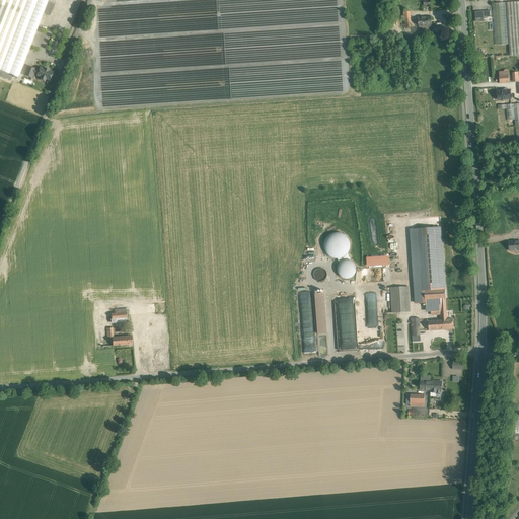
[(51,0),(0,0),(0,69),(20,77),(51,0)]
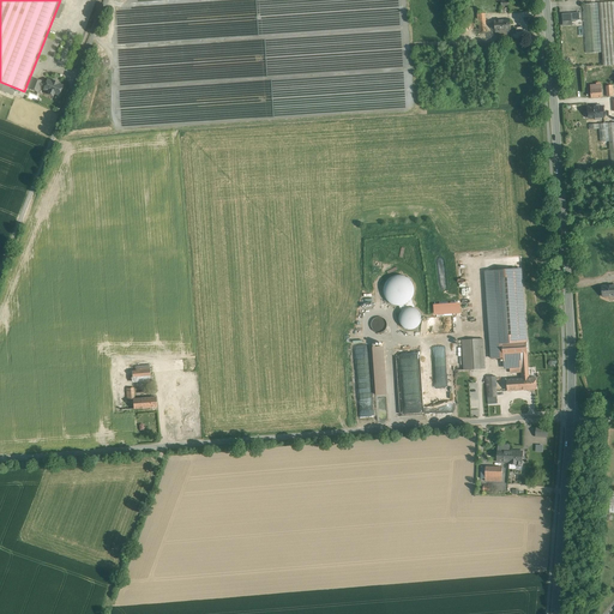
[(71,5),(60,0),(55,16),(66,19),(71,5)]
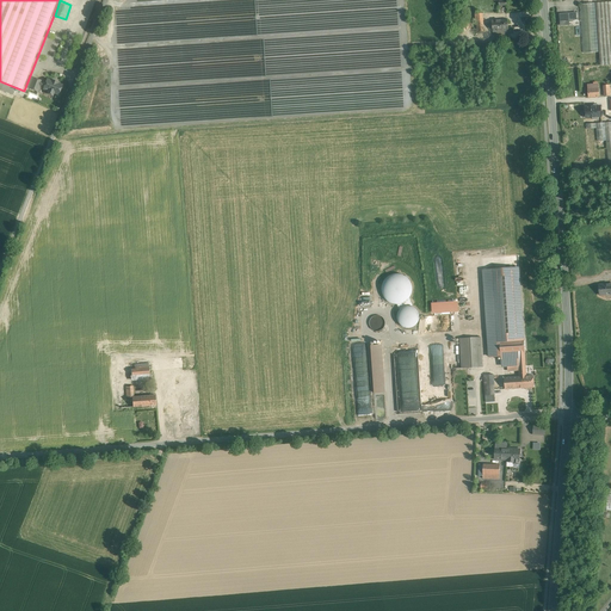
[(610,1),(596,2),(599,53),(600,66),(610,63),(610,1)]
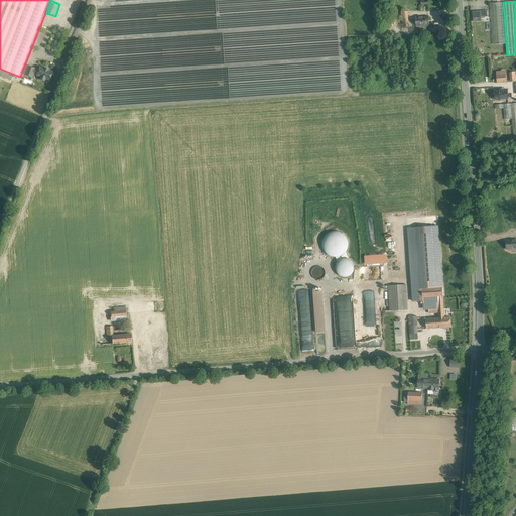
[(503,2),(490,3),(493,45),(506,44),(503,2)]
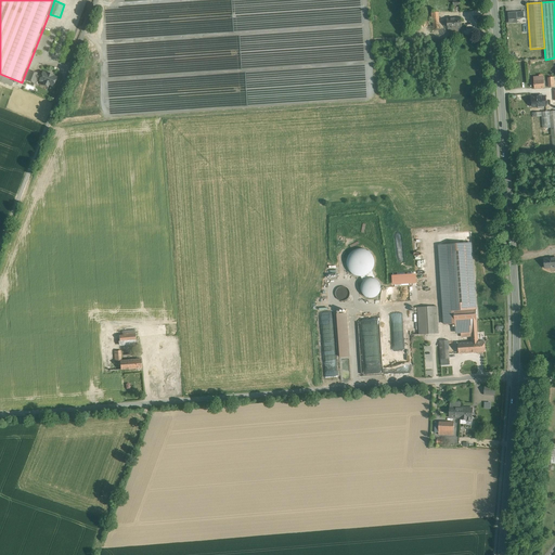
[(461,18),(447,20),(447,28),(448,31),(461,30),(461,27),(461,18)]
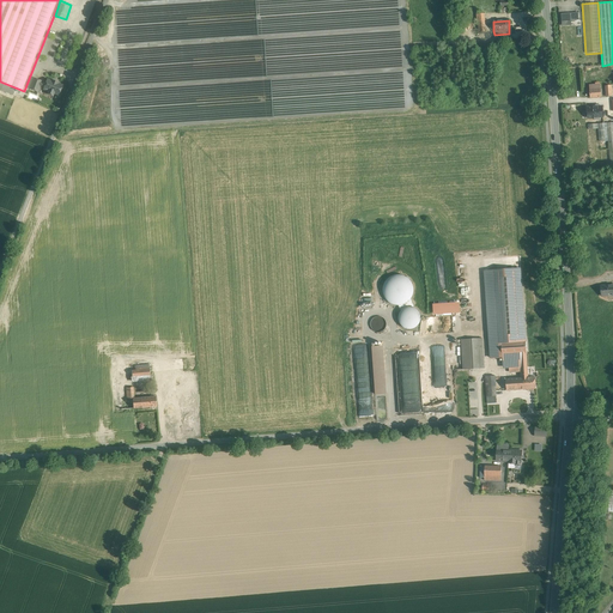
[(602,108),(588,108),(588,119),(594,119),(595,120),(599,120),(599,119),(604,117),(602,108)]
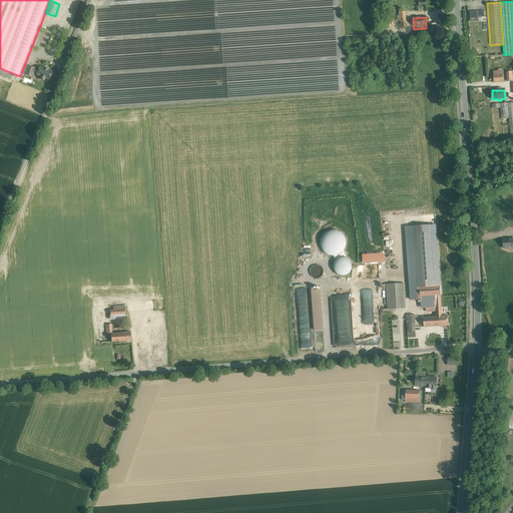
[(508,103),(491,104),(495,143),(512,142),(508,103)]
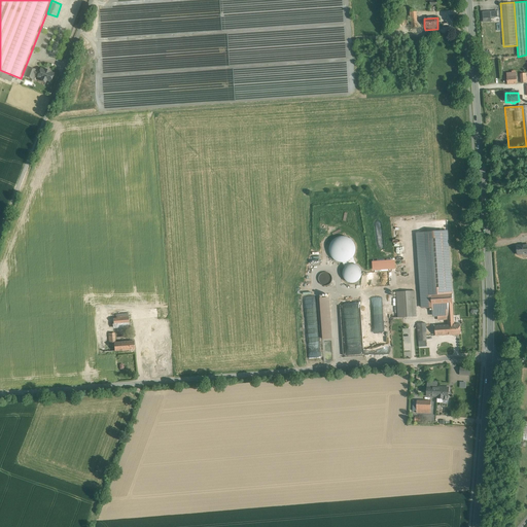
[(448,231),(416,233),(421,308),(432,308),(431,295),(452,294),(448,231)]
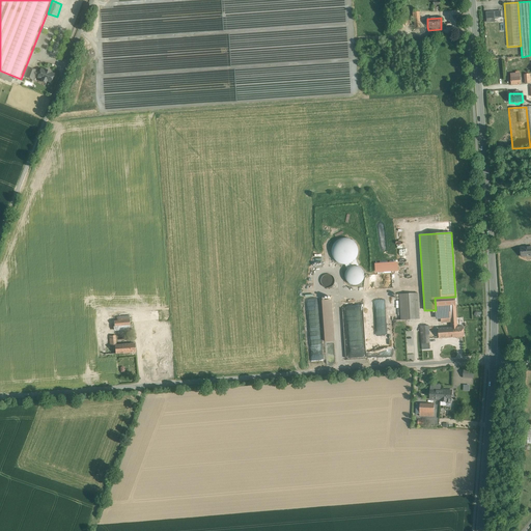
[(530,247),(521,248),(521,256),(530,255),(530,247)]
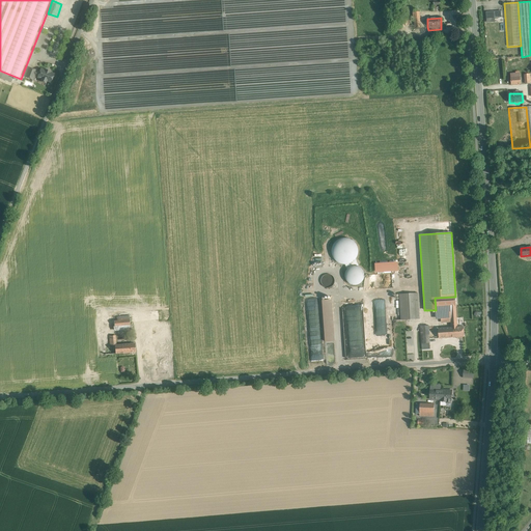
[(359,267),(356,259),(355,260),(354,261),(353,262),(352,262),(350,263),(348,263),(348,264),(345,264),(347,269),(348,268),(350,268),(351,267),(352,267),(354,266),(355,266),(357,266),(358,267),(359,267)]
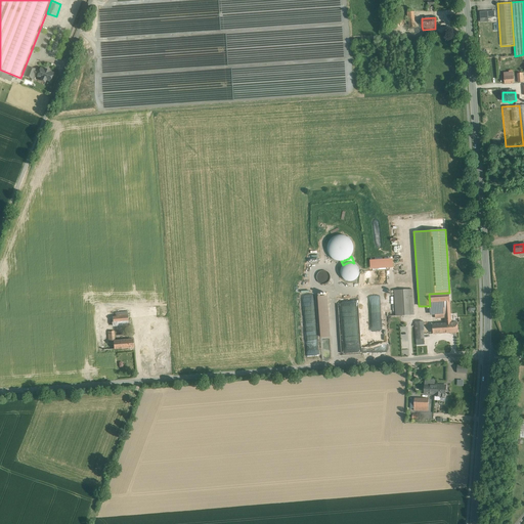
[(330,279),(331,277),(330,274),(329,272),(326,271),(323,270),(320,271),(318,272),(317,274),(316,277),(317,280),(318,282),(321,284),(323,285),(326,284),(329,282),(330,279)]
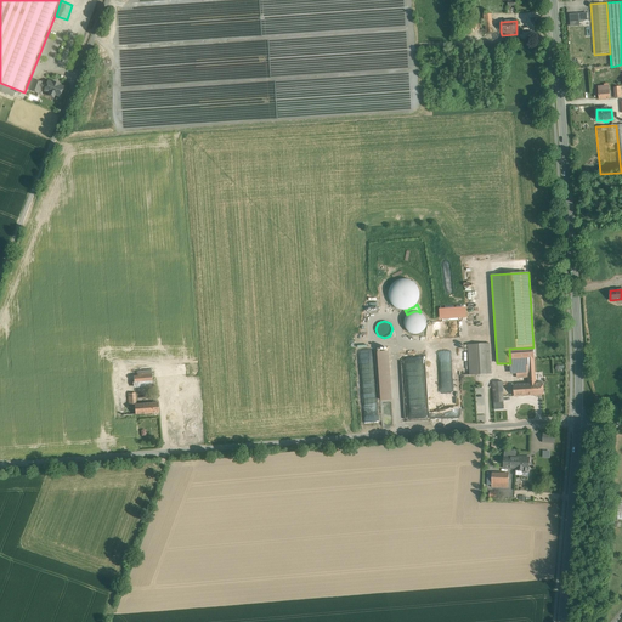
[(493,344),(468,345),(470,375),(495,374),(493,344)]
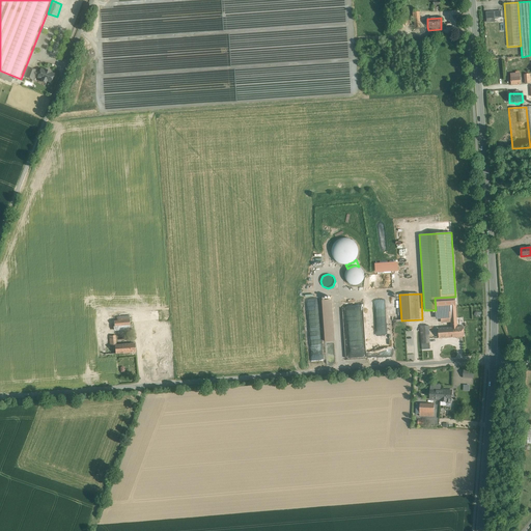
[(455,297),(435,298),(436,310),(436,313),(451,312),(451,322),(450,322),(450,328),(455,328),(457,327),(456,306),(455,296),(455,297)]
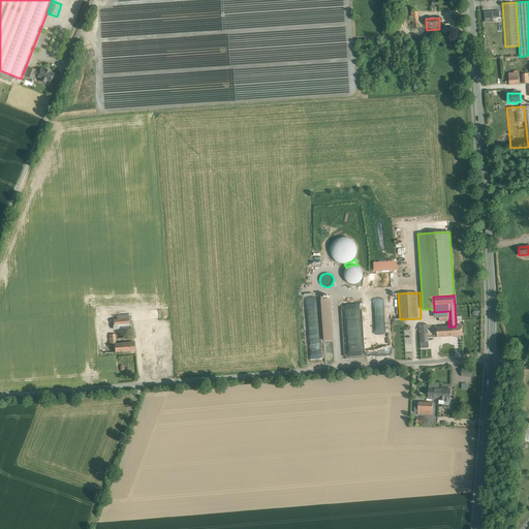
[(331,299),(321,299),(324,341),(334,340),(331,299)]
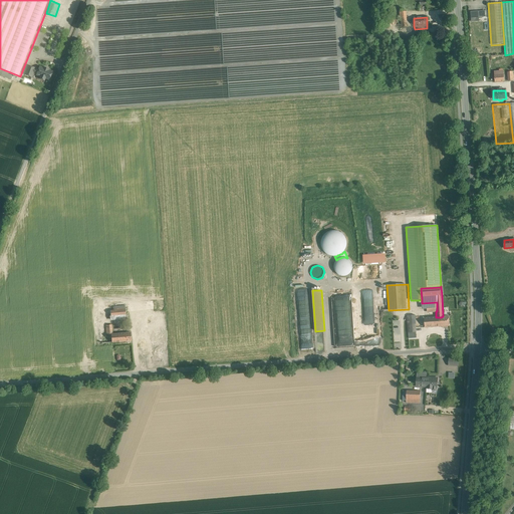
[(157,301),(156,303),(155,305),(155,306),(156,308),(157,309),(159,310),(160,311),(161,310),(163,310),(164,309),(165,308),(165,306),(165,305),(165,303),(163,301),(161,301),(159,301),(157,301)]
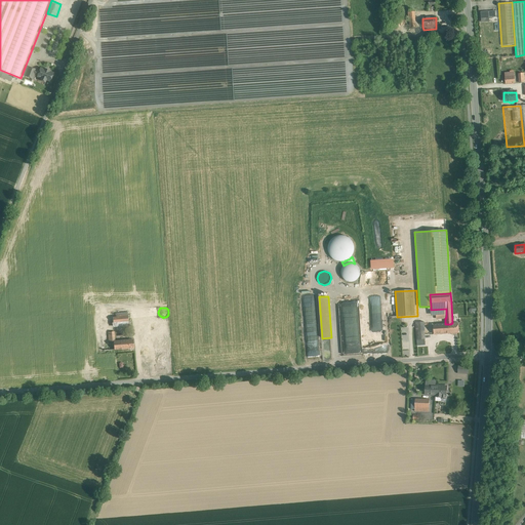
[(446,309),(431,310),(432,319),(445,318),(446,318),(446,309)]
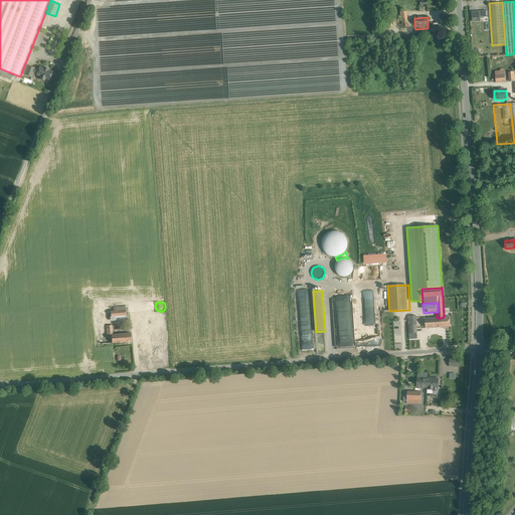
[(126,310),(108,312),(108,319),(126,318),(126,310)]
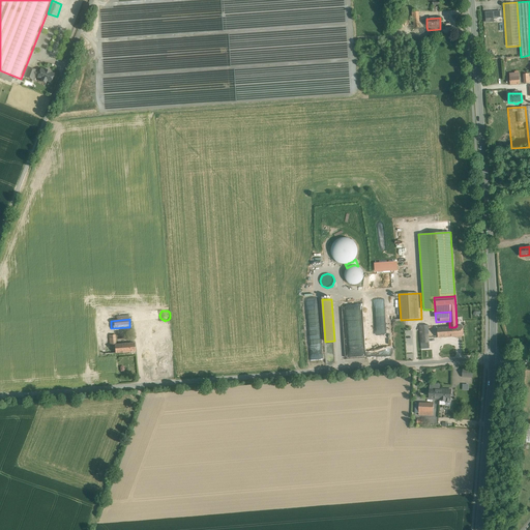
[(457,326),(454,327),(455,336),(464,335),(463,326),(457,326)]
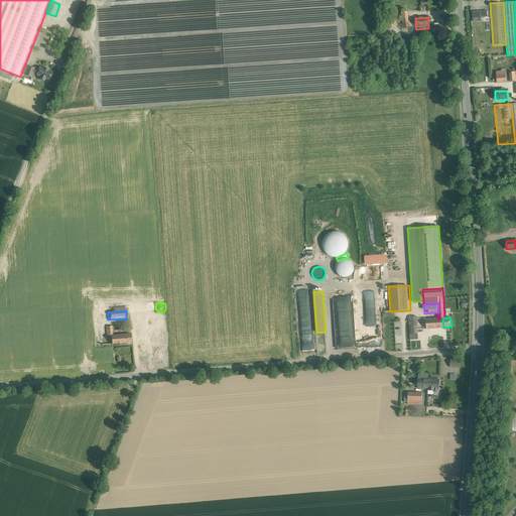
[(437,318),(426,319),(426,329),(443,328),(442,318),(437,318)]
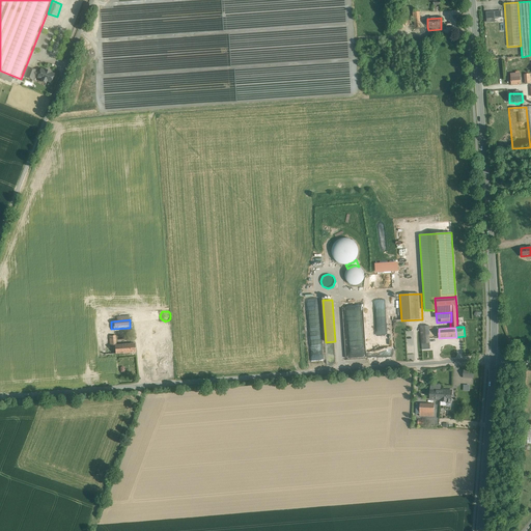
[(429,330),(421,330),(422,350),(430,350),(429,330)]
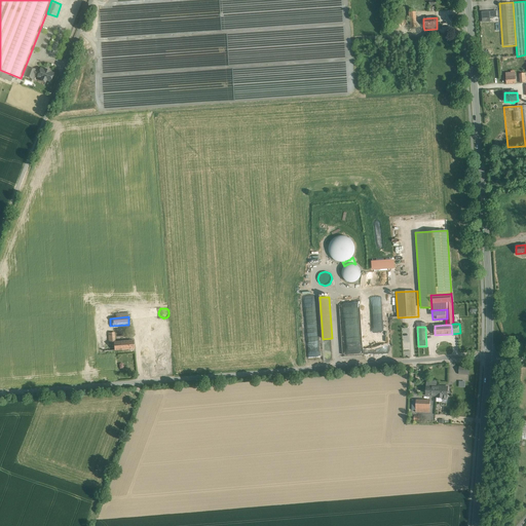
[(115,342),(114,342),(114,350),(116,350),(126,349),(134,348),(134,340),(115,342)]
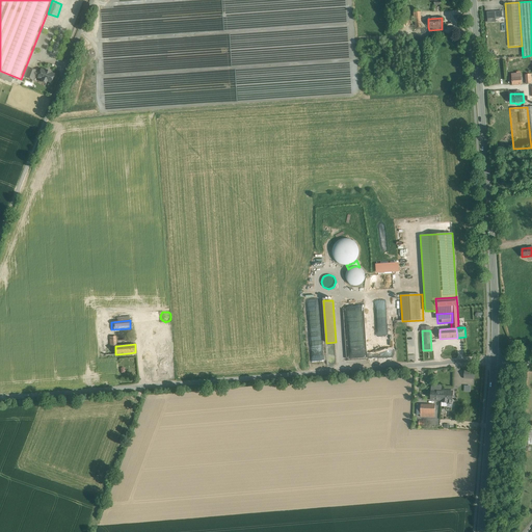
[(444,391),(431,391),(431,399),(442,400),(444,400),(444,391)]
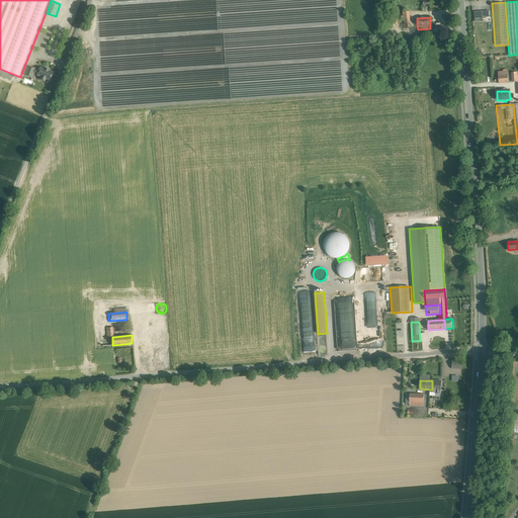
[(441,381),(432,380),(432,390),(430,390),(430,392),(429,395),(435,396),(435,394),(440,394),(440,391),(441,391),(441,381)]
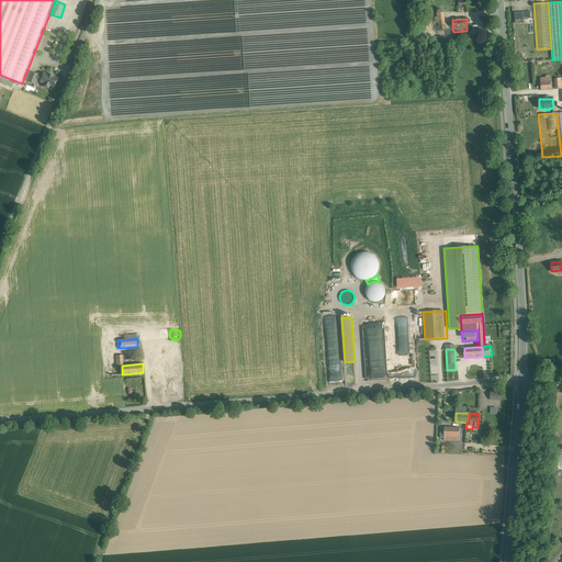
[(460,428),(445,427),(444,438),(444,440),(459,440),(460,428)]
